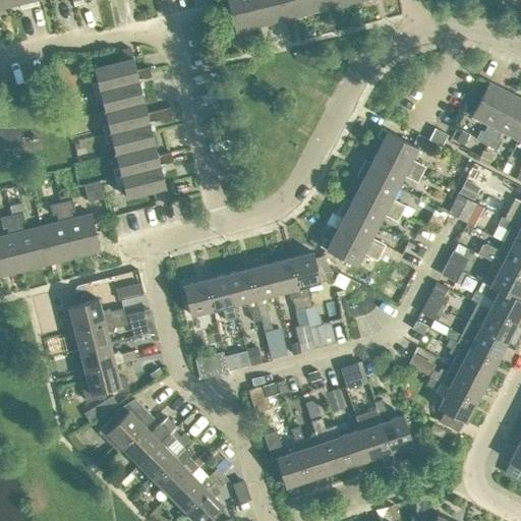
[(259,24),(253,0),(226,0),(234,31),(259,24)]
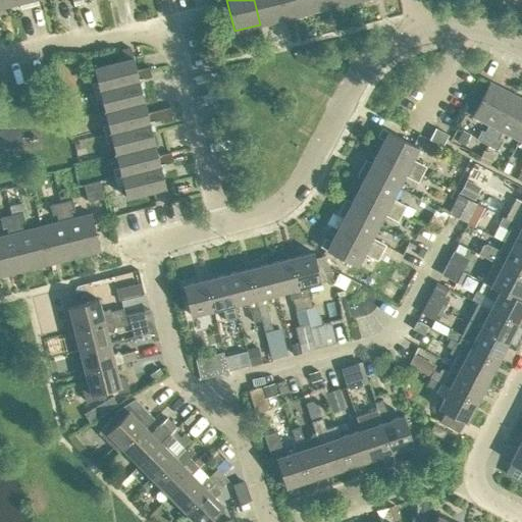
[(254,0),(260,24),(285,18),(280,0),(254,0)]
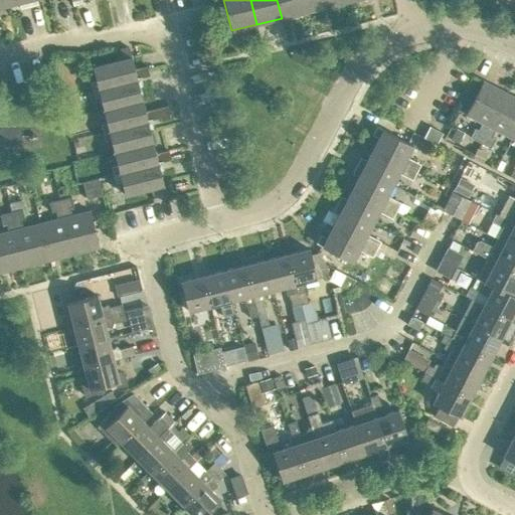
[(277,0),(282,18),(306,12),(303,0),(277,0)]
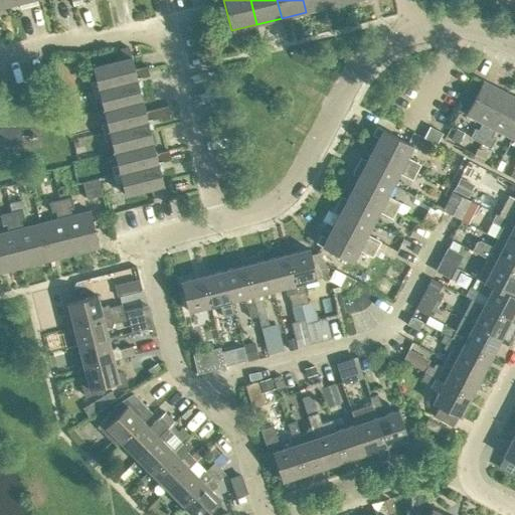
[(303,0),(306,12),(331,5),(329,0),(303,0)]
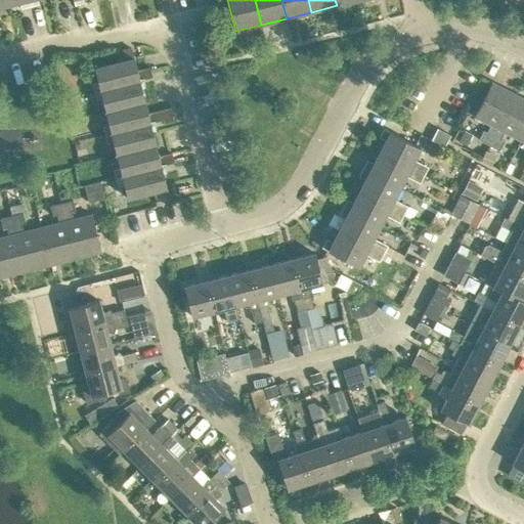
[(131,47),(124,49),(126,58),(133,57),(131,47)]
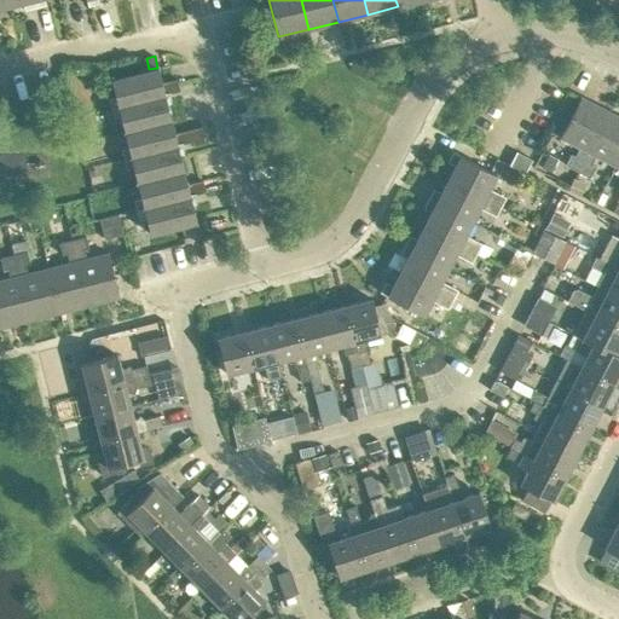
[(139,61),(142,71),(149,69),(146,58),(139,61)]
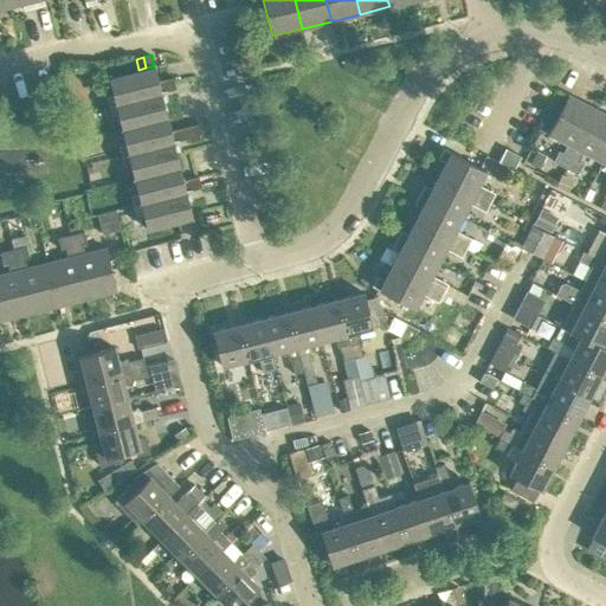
[(108,78),(120,122),(166,111),(161,91),(158,81),(154,66),(146,68),(139,70),(108,78)]
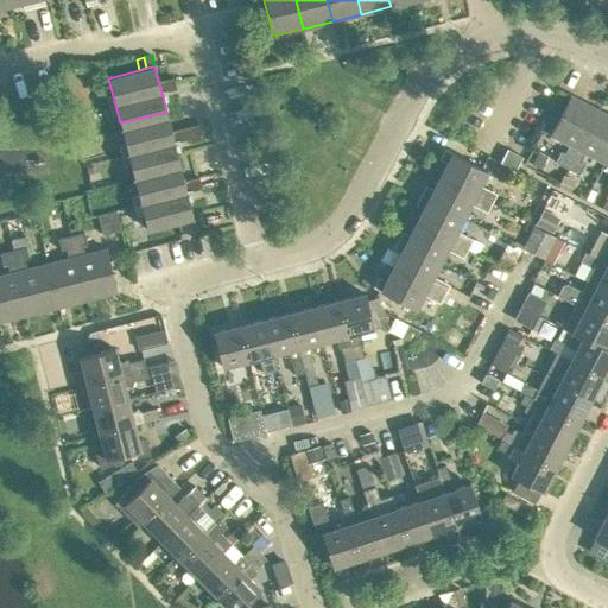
[(166,78),(169,90),(176,88),(173,77),(166,78)]
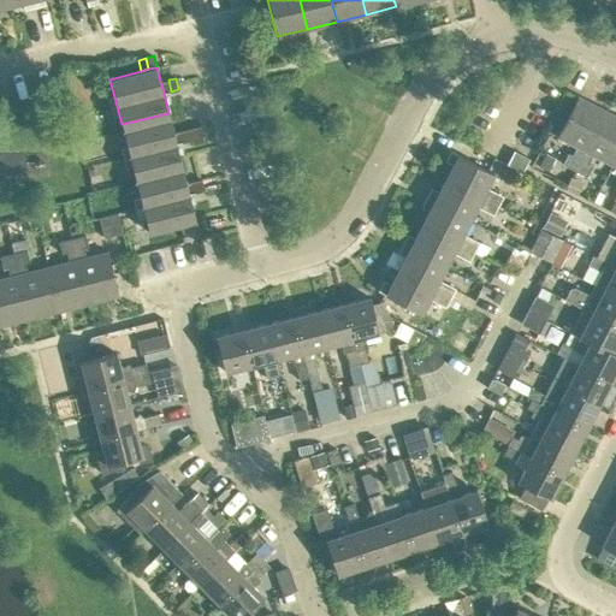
[(160,82),(164,93),(171,92),(169,80),(160,82)]
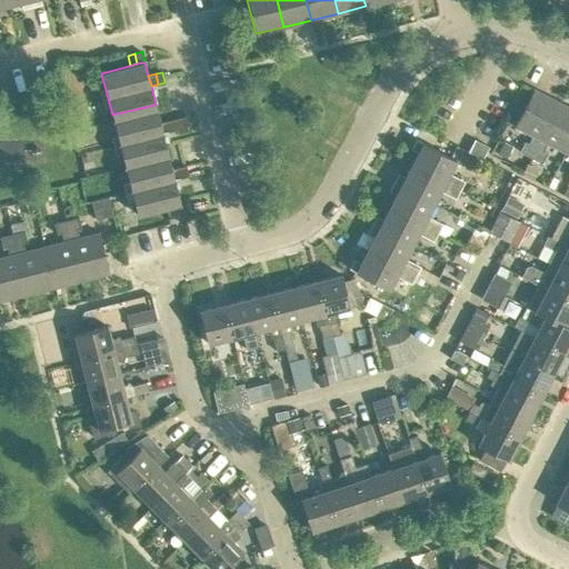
[(519,151),(530,157),(558,101),(532,89),(513,126),(532,135),(528,142),(523,141),(519,151)]
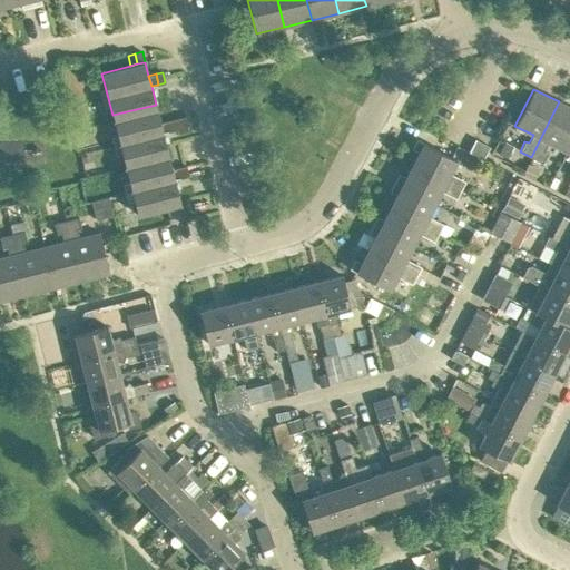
[(548,143),(564,151),(569,141),(569,107),(559,101),(531,157),(542,163),(547,153),(543,150),(548,143)]
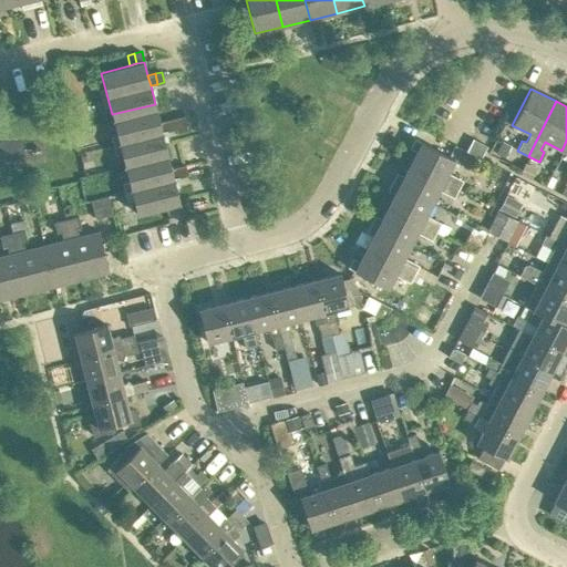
[(112,114),(123,161),(166,150),(162,132),(160,122),(155,104),(112,114)]
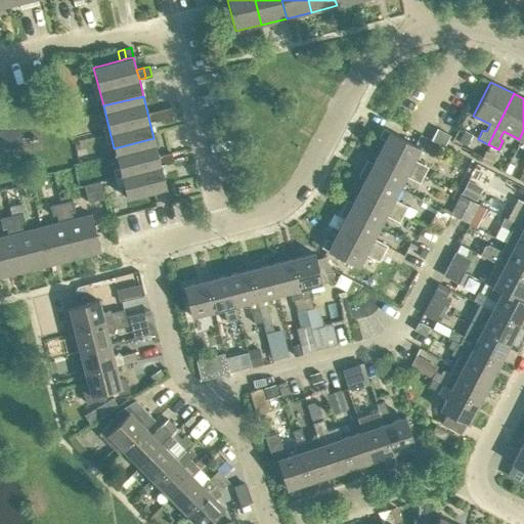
[(170,106),(160,110),(161,116),(171,113),(170,106)]
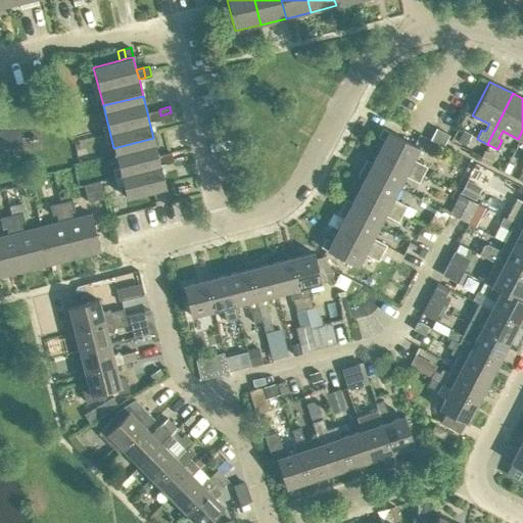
[(153,110),(155,121),(161,119),(160,115),(159,109),(153,110)]
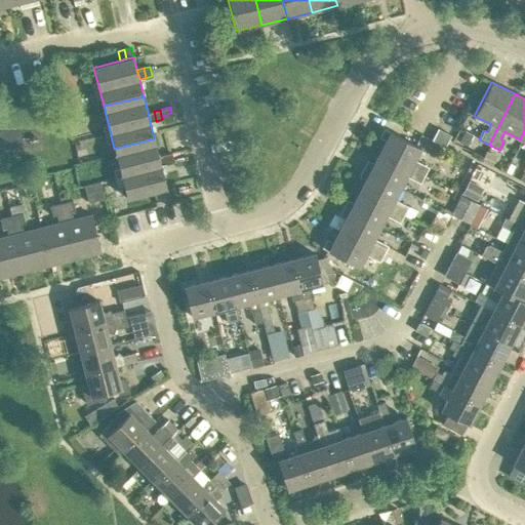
[(148,113),(150,122),(156,121),(154,111),(148,113)]
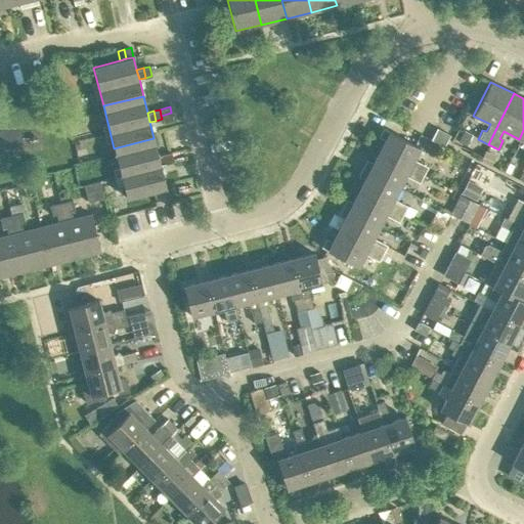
[(161,116),(162,119),(163,122),(173,120),(171,113),(161,116)]
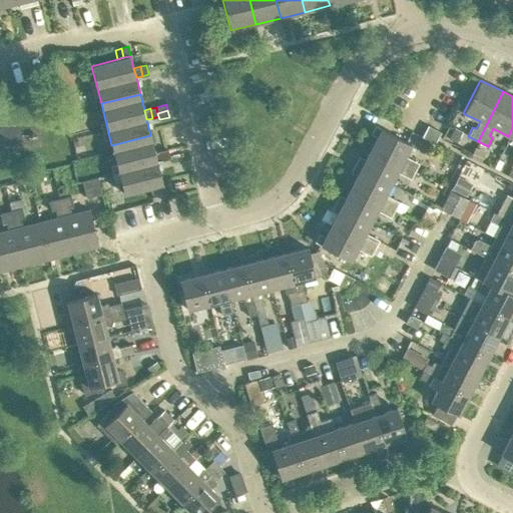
[(376,137),(371,148),(415,170),(419,162),(404,155),(410,143),(375,125),(370,133),(376,137)]
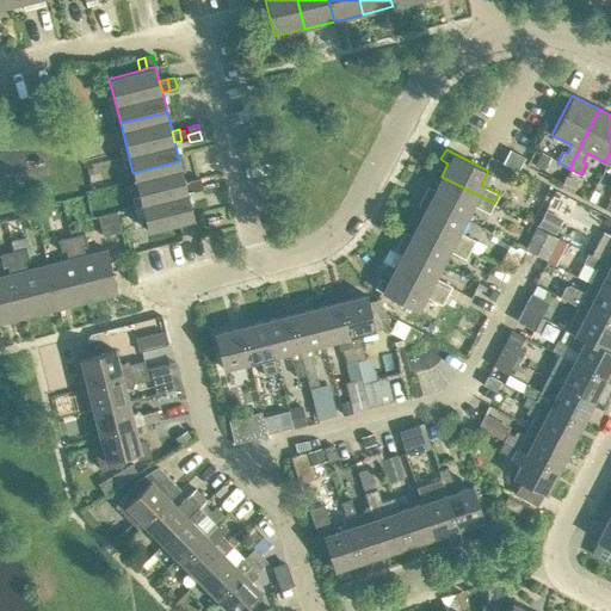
[(543,171),(550,156),(541,152),(535,166),(543,171)]
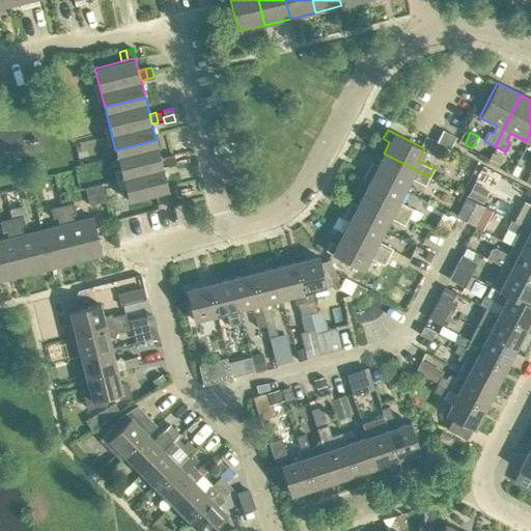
[(161,191),(168,189),(163,167),(160,157),(156,140),(115,150),(128,199),(155,193),(161,191)]
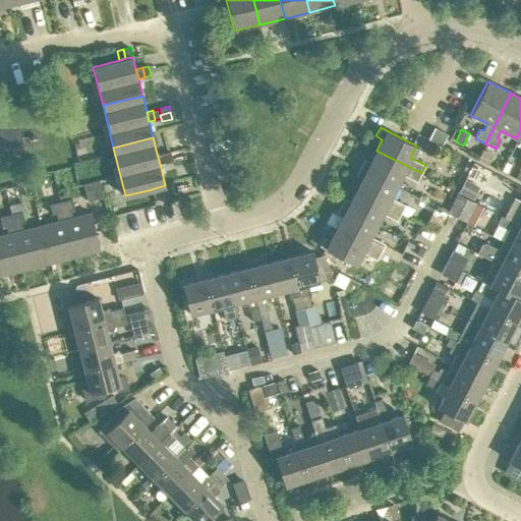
[(170,151),(163,153),(166,163),(172,161),(170,151)]
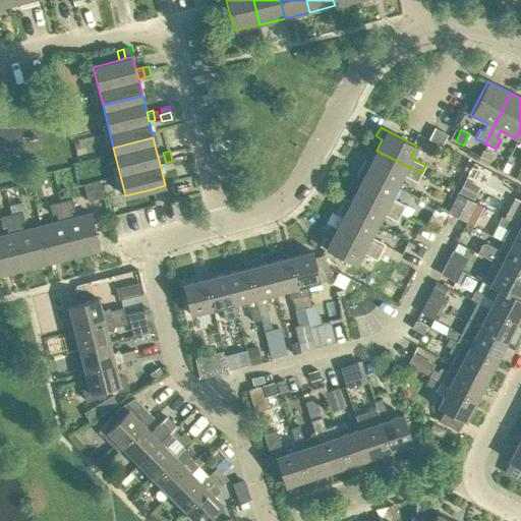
[(364,159),(360,166),(396,185),(402,174),(416,181),(421,173),(377,151),(370,162),(364,159)]
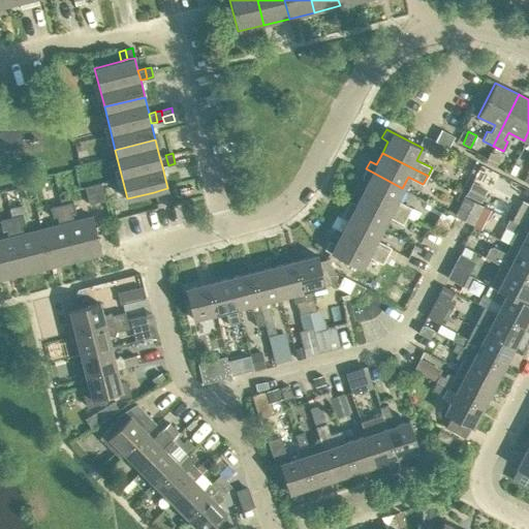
[(496,166),(500,158),(490,153),(485,161),(496,166)]
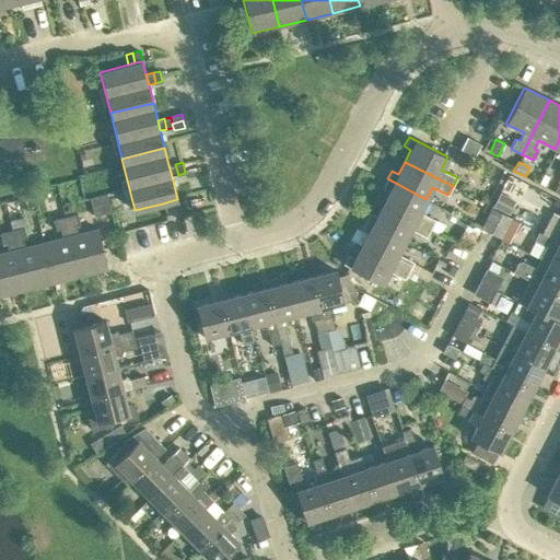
[(175,164),(168,165),(172,176),(178,175),(175,164)]
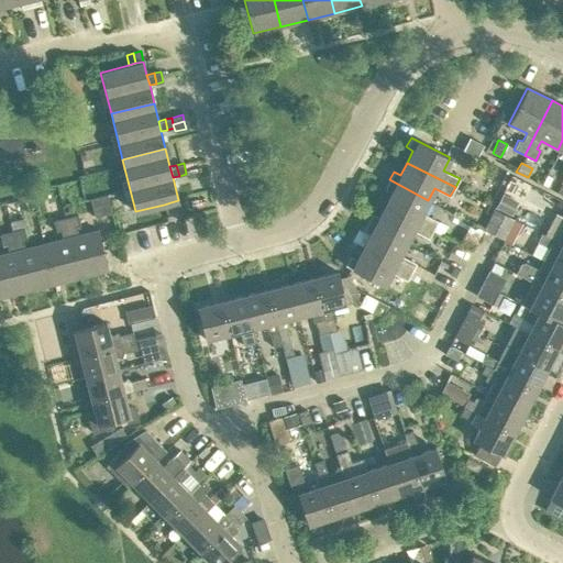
[(385,205),(433,229),(443,234),(446,225),(422,213),(428,200),(389,179),(384,189),(390,192),(385,205)]
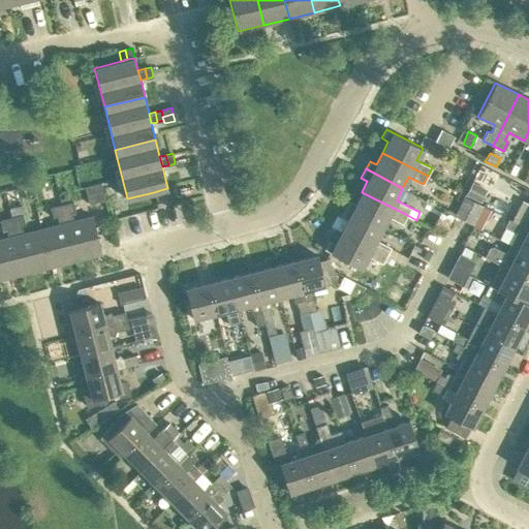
[(471,182),(465,194),(479,203),(486,191),(486,189),(471,182)]
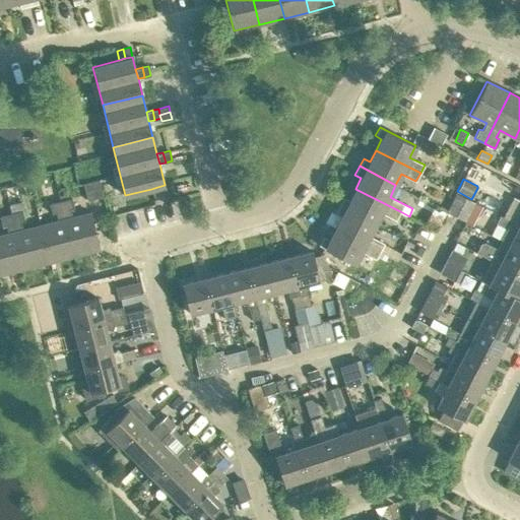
[(102,197),(98,181),(83,184),(87,201),(102,197)]
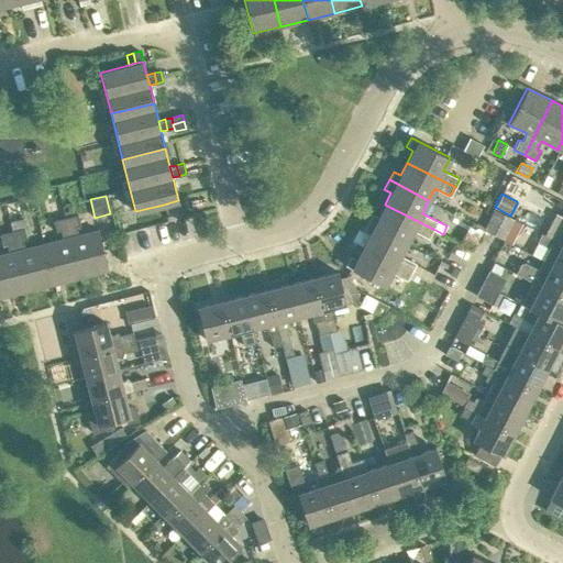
[(58,200),(47,203),(52,218),(63,214),(58,200)]
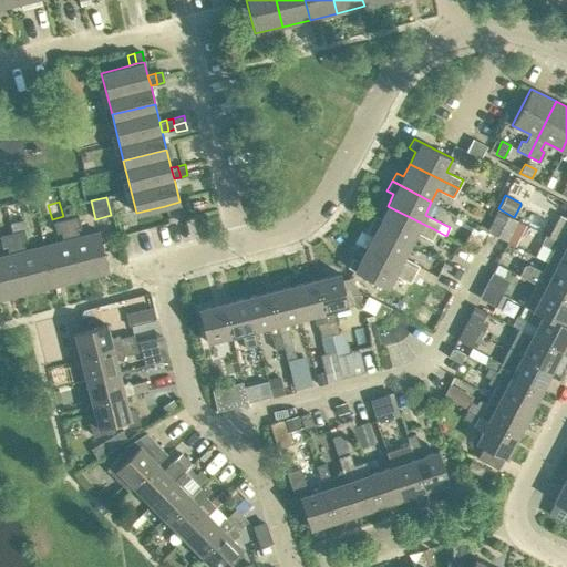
[(179,202),(172,204),(175,215),(182,213),(179,202)]
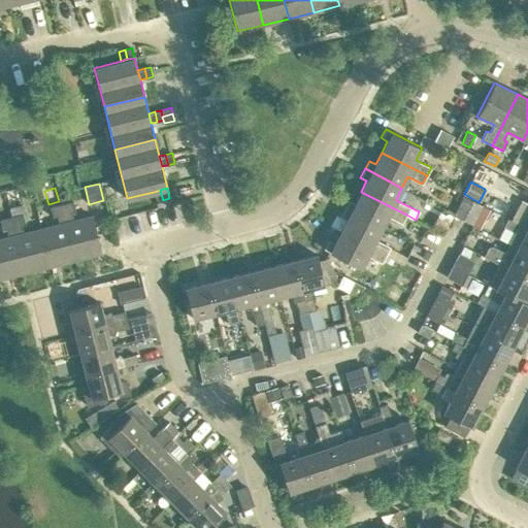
[(160,190),(154,192),(156,201),(163,200),(160,190)]
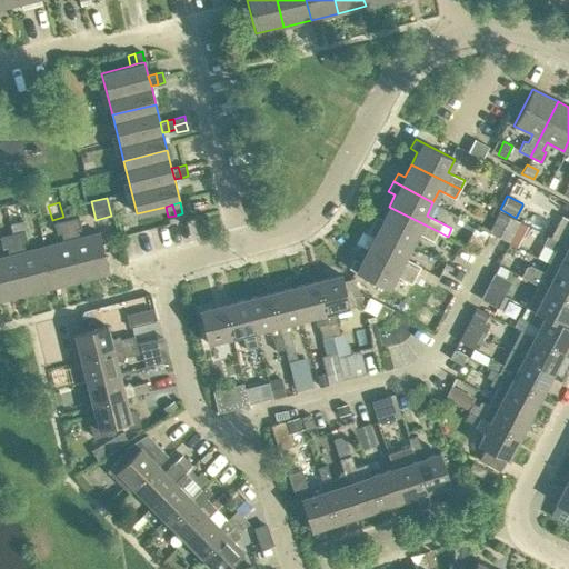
[(376,216),(371,225),(410,246),(417,232),(432,241),(438,231),(389,207),(382,219),(376,216)]
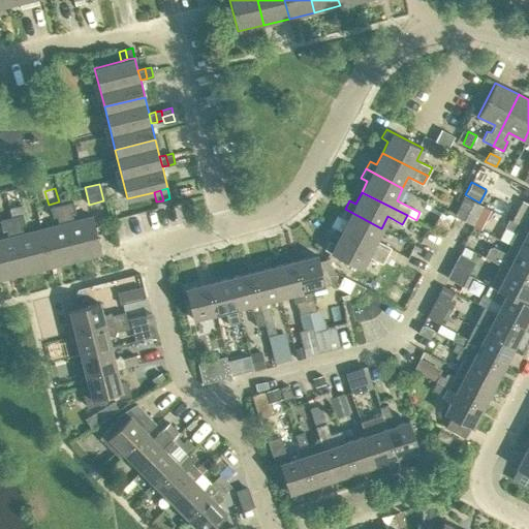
[(454,215),(479,228),(489,209),(464,196),(454,215)]
